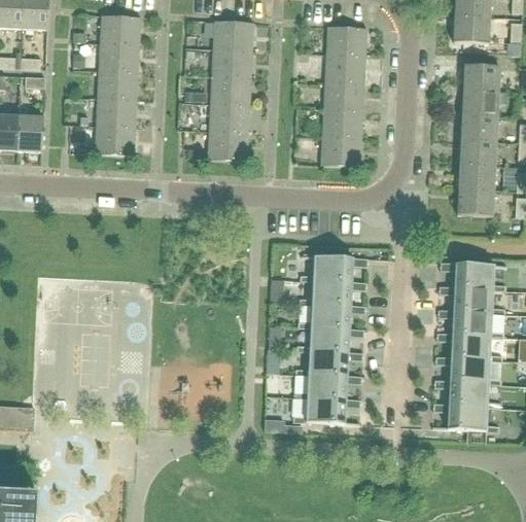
[(0,0),(0,28),(23,29),(24,0),(0,0)]
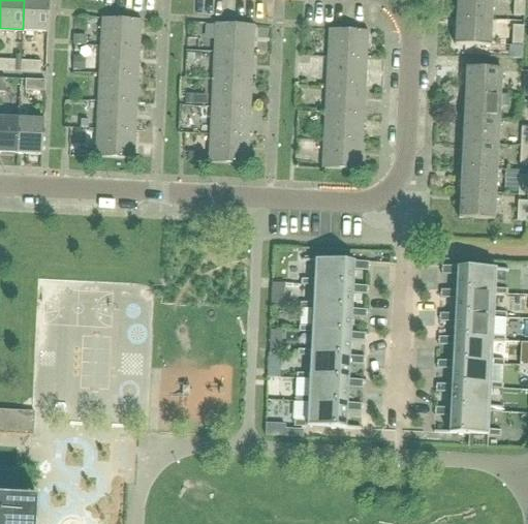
[(24,0),(23,29),(49,31),(50,0),(24,0)]
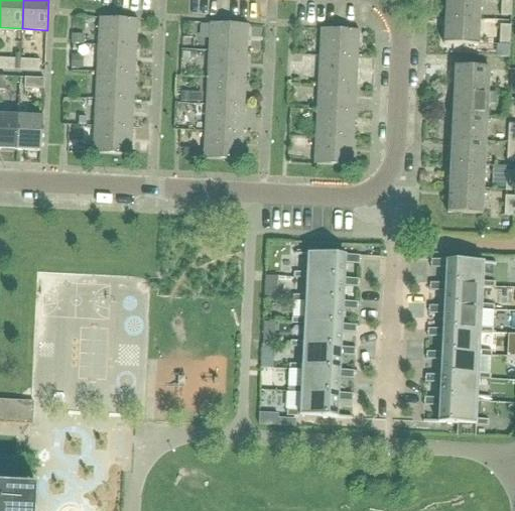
[(445,0),(444,15),(481,17),(482,0),(445,0)]
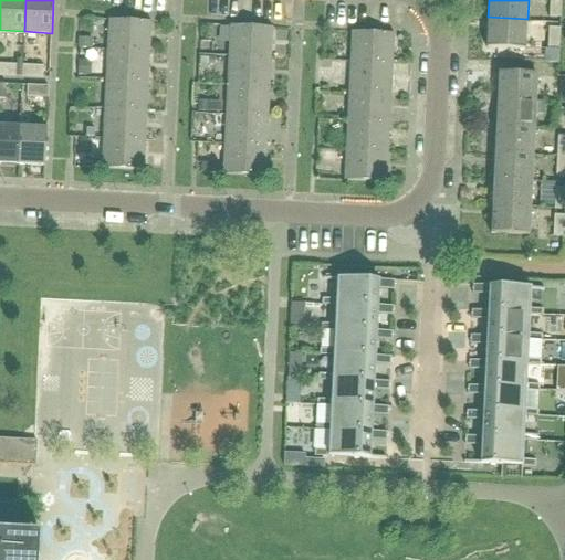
[(550,0),(550,13),(561,14),(562,0),(550,0)]
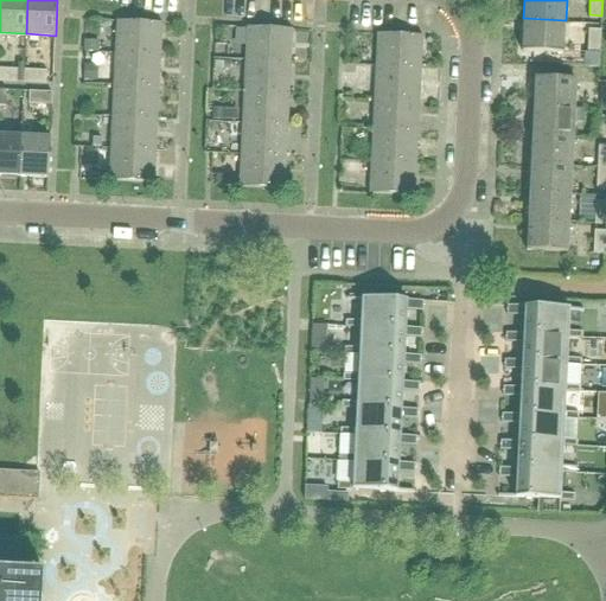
[(115,50),(163,52),(164,19),(117,18),(115,50)]
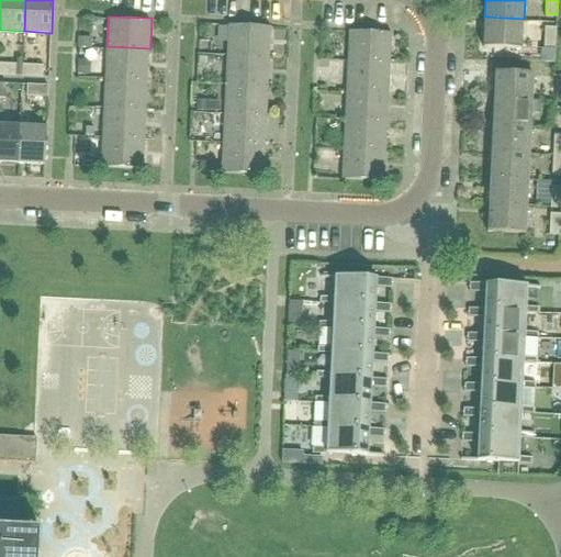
[(484,17),(483,44),(523,46),(524,19),(484,17)]
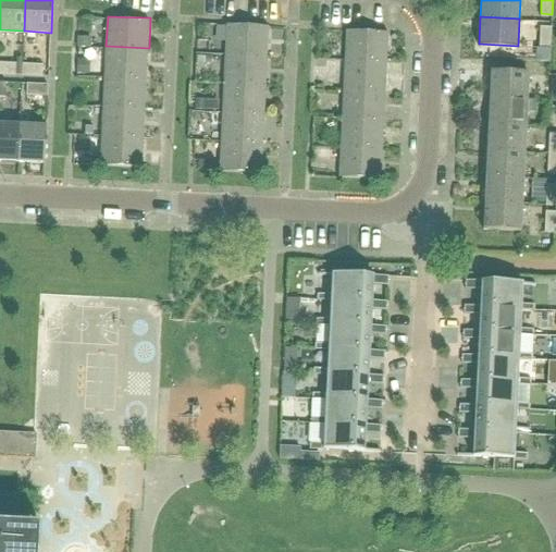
[(269,53),(270,24),(227,22),(225,51),(269,53)]
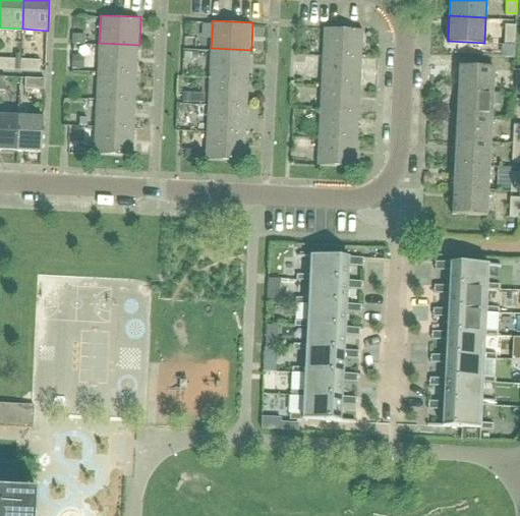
[(505,22),(504,42),(515,43),(516,22),(505,22)]
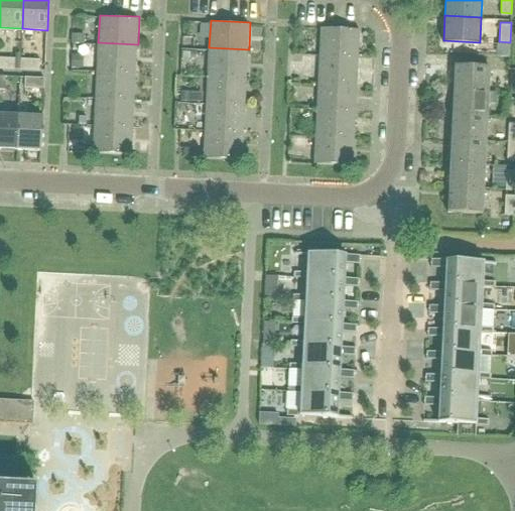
[(359,54),(360,27),(320,25),(319,52),(359,54)]
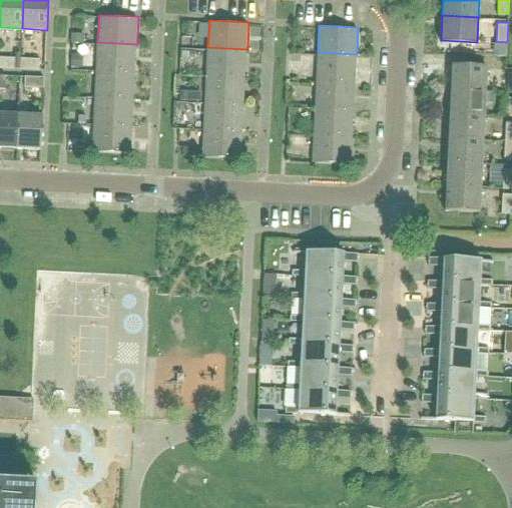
[(97,42),(96,68),(135,70),(137,44),(97,42)]
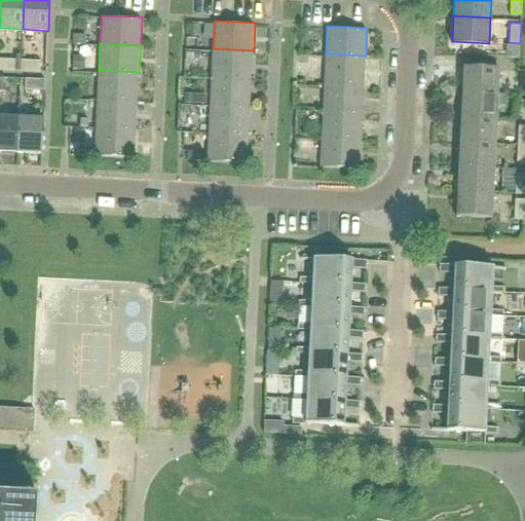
[(213,48),(212,76),(252,78),(254,50),(213,48)]
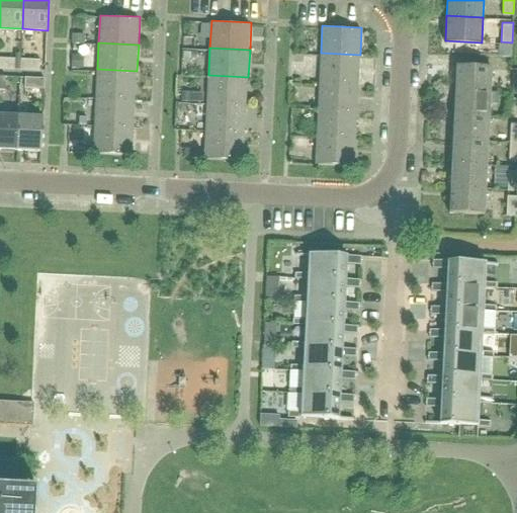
[(321,53),(320,80),(359,82),(360,55),(321,53)]
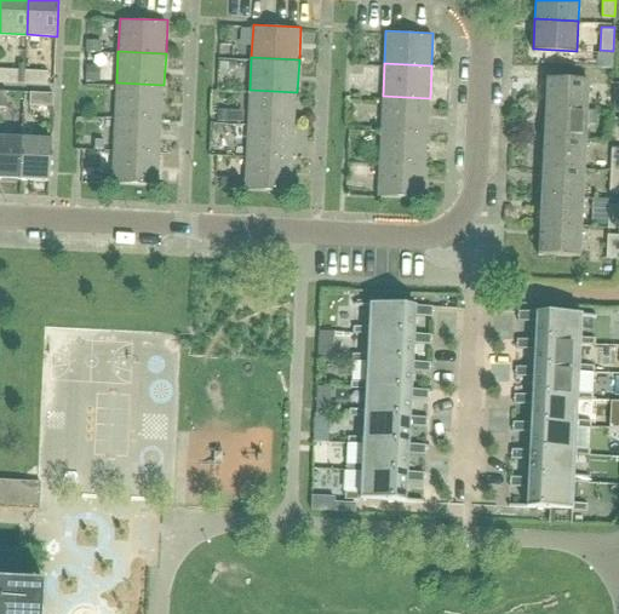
[(0,64),(0,78),(19,79),(19,67),(0,64)]
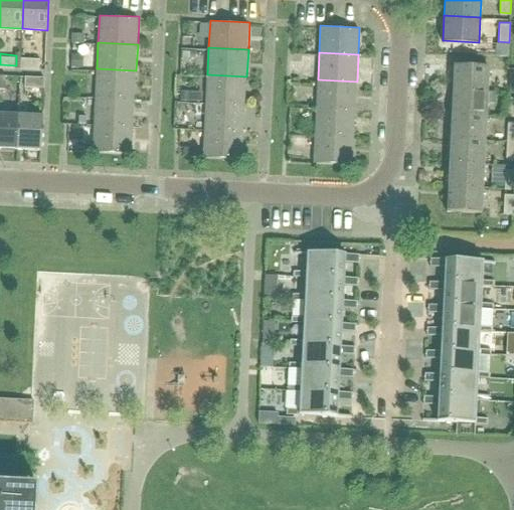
[(21,55),(20,65),(39,66),(40,56),(21,55)]
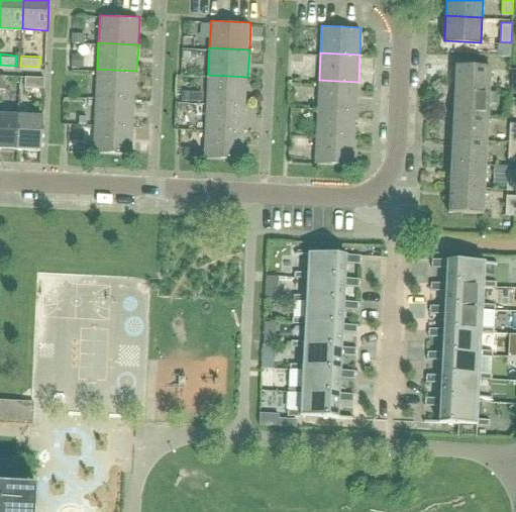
[(492,65),(480,64),(455,63),(454,88),(490,89),(492,65)]
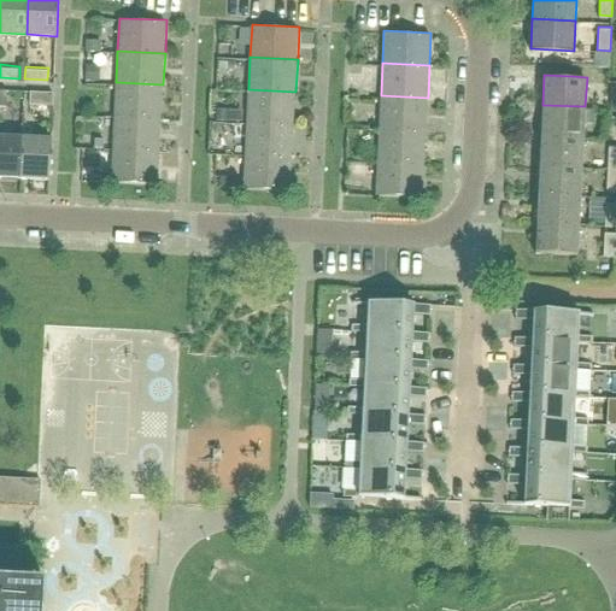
[(162,117),(163,84),(116,82),(115,115),(162,117)]
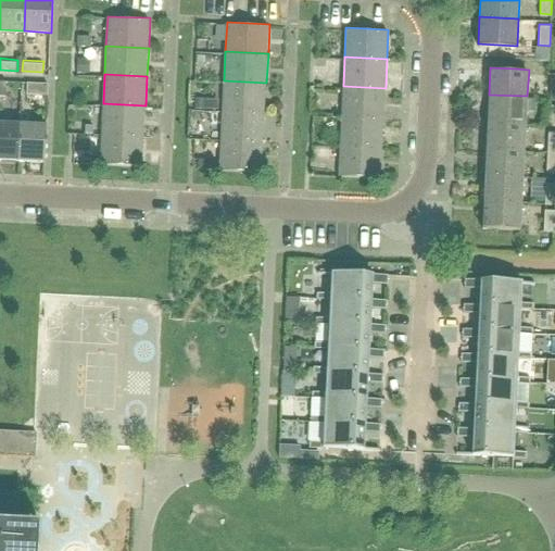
[(49,80),(28,80),(27,91),(48,91),(49,80)]
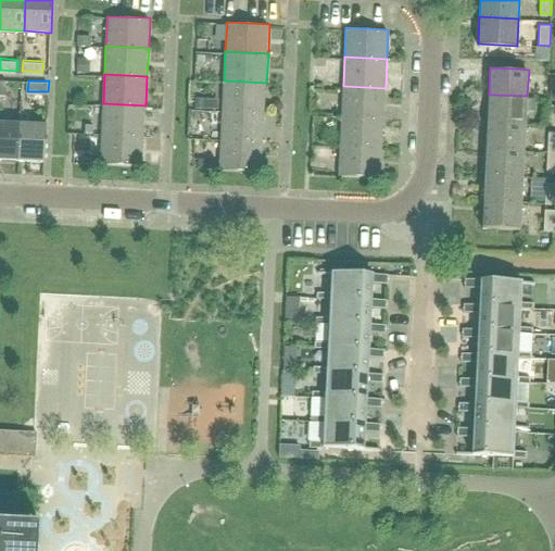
[(265,111),(266,83),(224,80),(223,109),(265,111)]
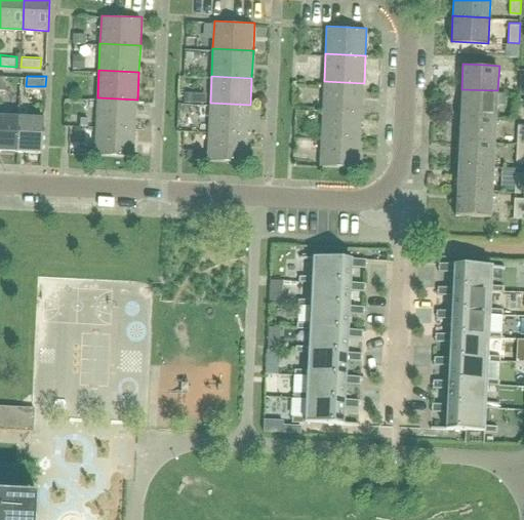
[(362,111),(364,83),(324,81),(322,109),(362,111)]
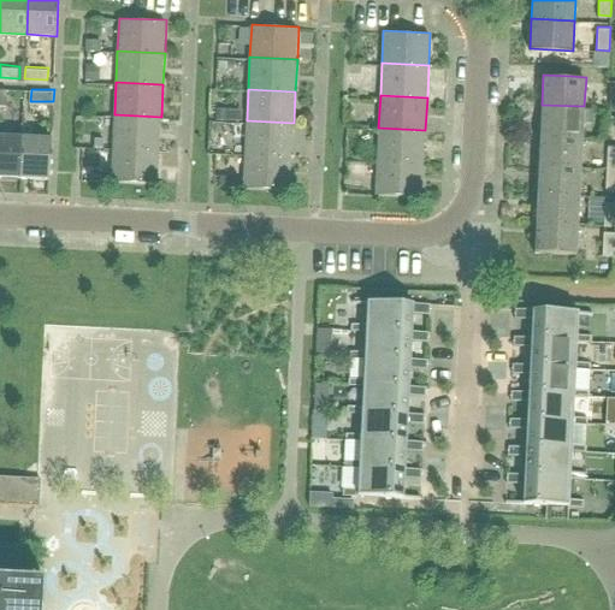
[(595,107),(584,106),(542,105),(540,134),(583,135),(584,120),(593,120),(595,107)]
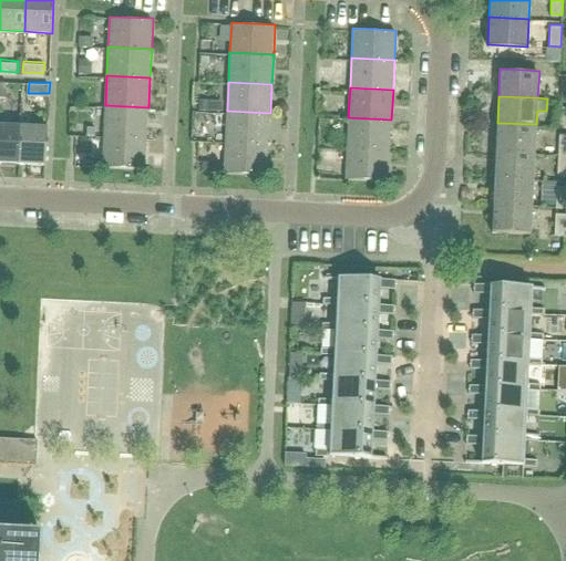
[(105,105),(104,135),(147,137),(148,107),(105,105)]
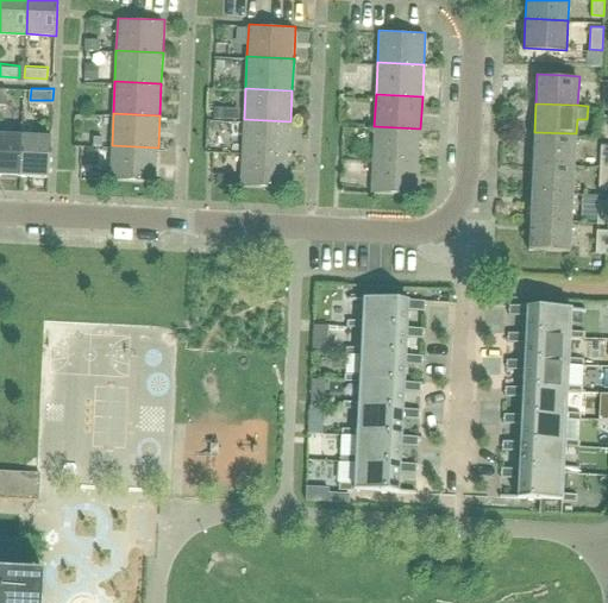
[(244,119),(242,151),(288,154),(290,121),(244,119)]
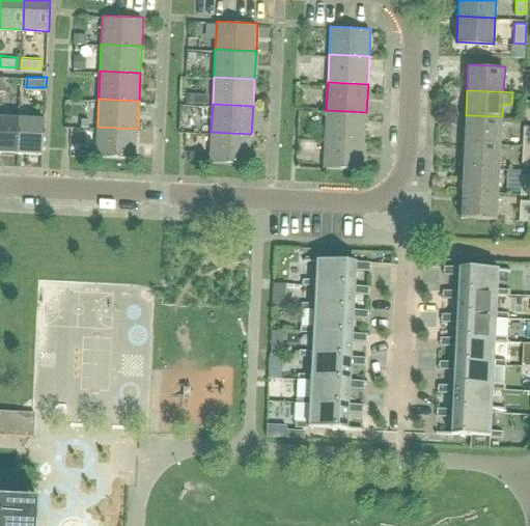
[(326,110),(325,138),(365,140),(366,112),(326,110)]
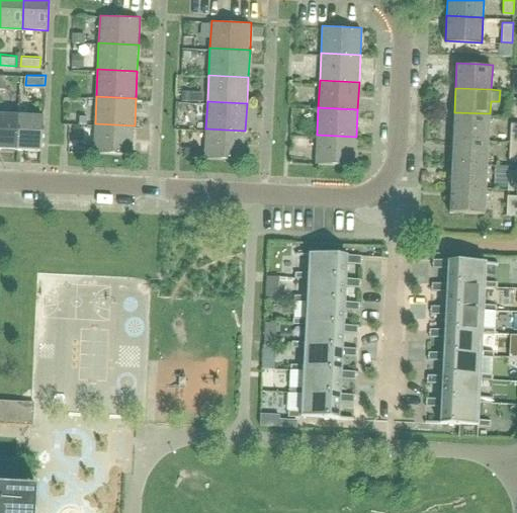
[(0,147),(16,148),(18,112),(0,110),(0,147)]
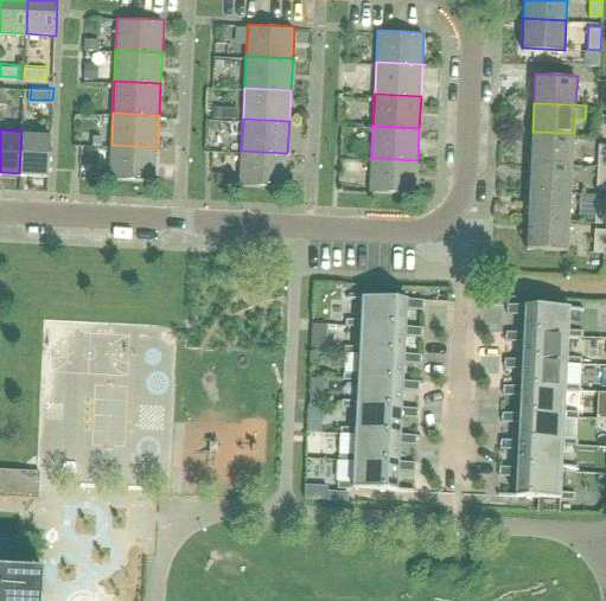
[(21,132),(19,173),(49,176),(51,133),(21,132)]
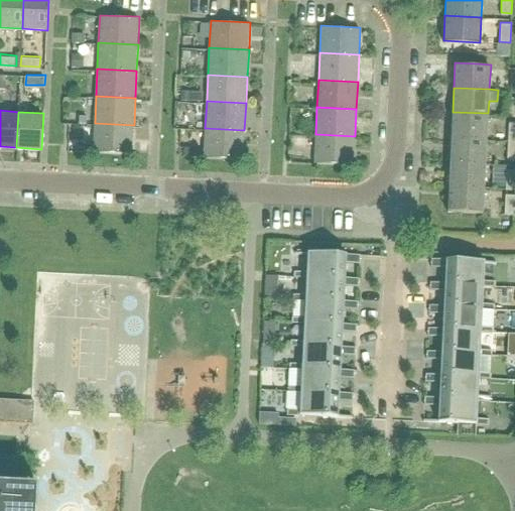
[(487,138),(488,113),(453,112),(452,136),(487,138)]
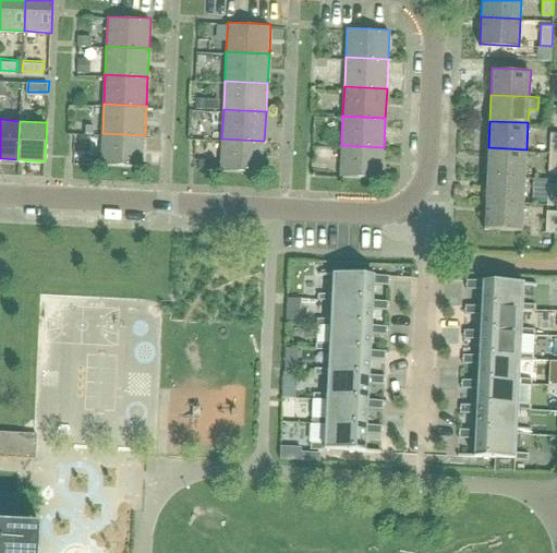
[(103,133),(100,163),(143,165),(145,135),(103,133)]
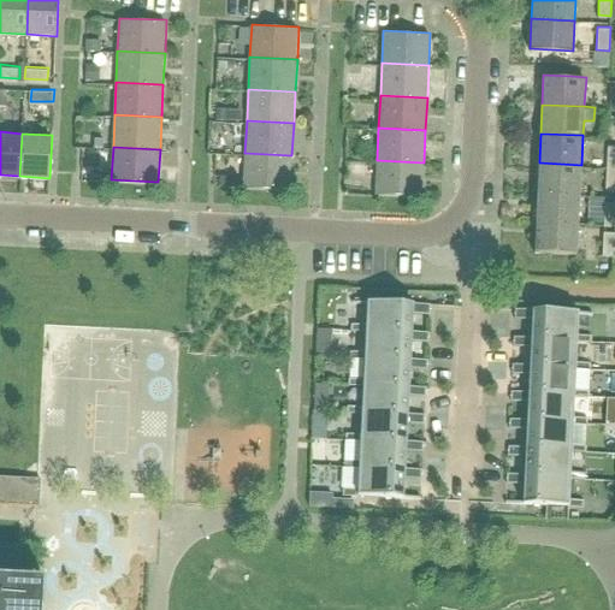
[(244,153),(243,185),(290,188),(291,155),(244,153)]
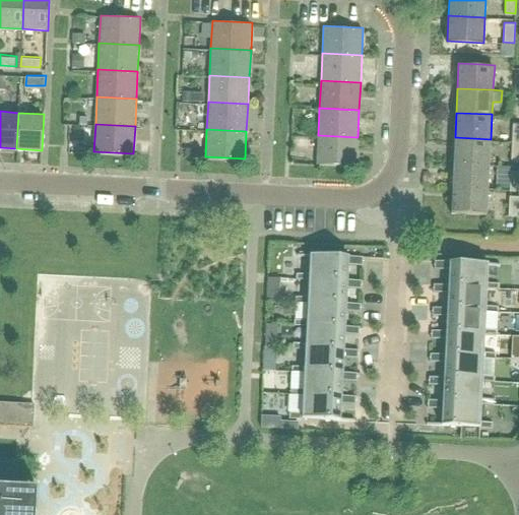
[(318,135),(317,163),(355,165),(358,137),(318,135)]
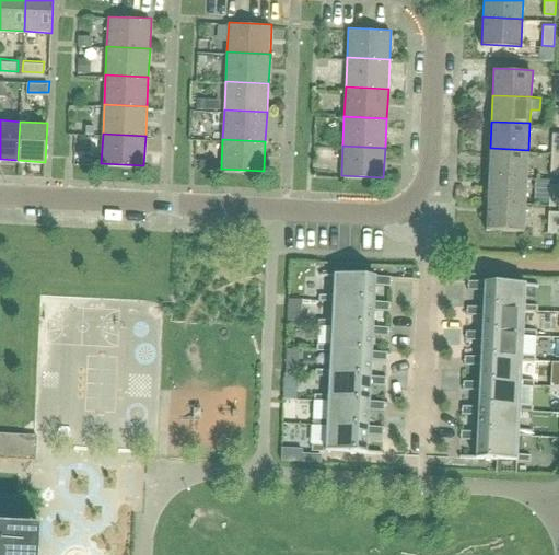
[(527,176),(528,150),(490,148),(488,174),(527,176)]
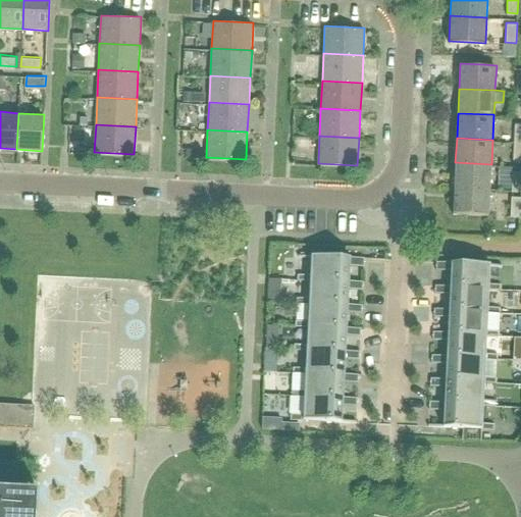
[(491,164),(455,162),(454,187),(490,189),(491,164)]
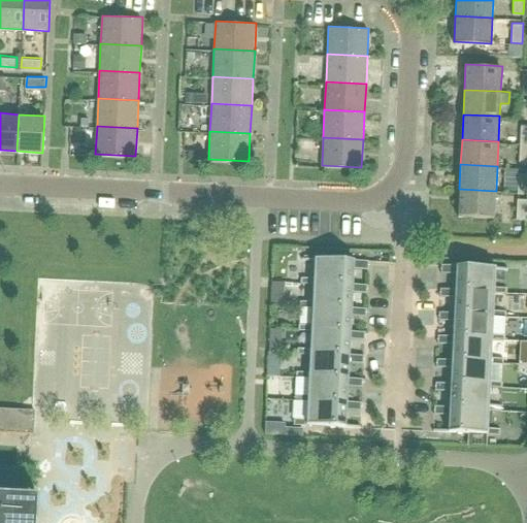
[(526,171),(519,172),(518,192),(526,192),(526,171)]
